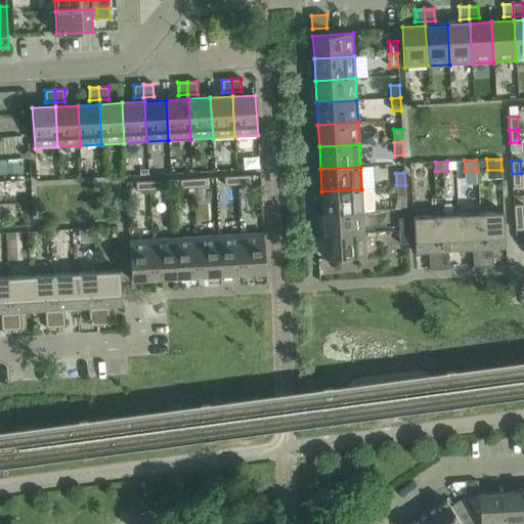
[(521,173),(512,174),(513,186),(521,186),(521,173)]
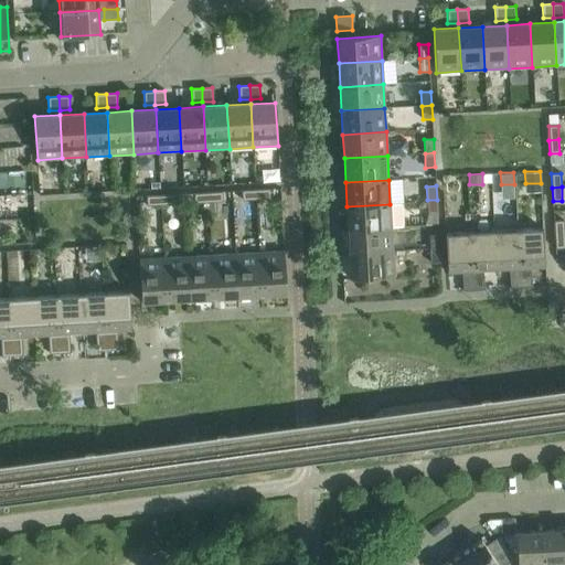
[(269,189),(255,190),(256,200),(270,199),(269,189)]
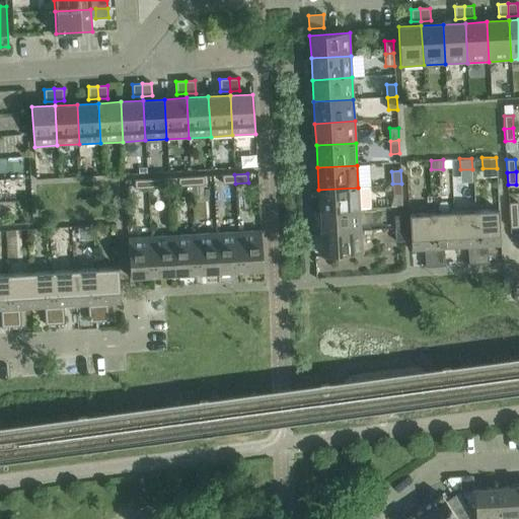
[(235,183),(234,174),(222,175),(222,184),(235,183)]
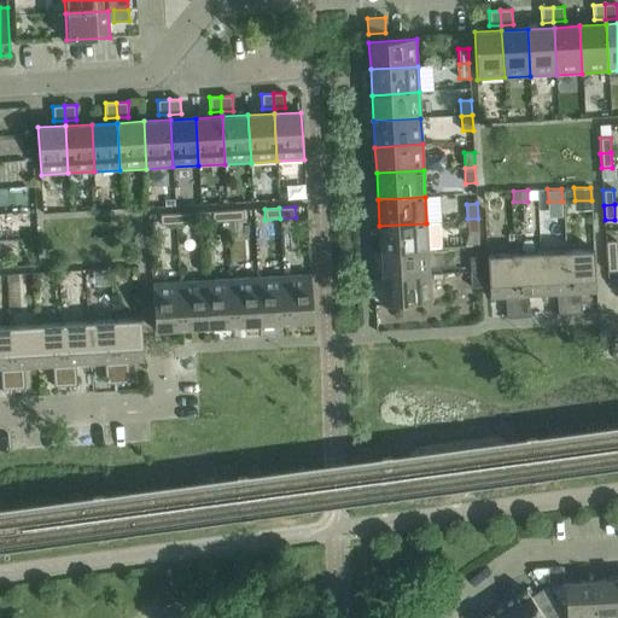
[(228,221),(227,210),(213,211),(213,222),(228,221)]
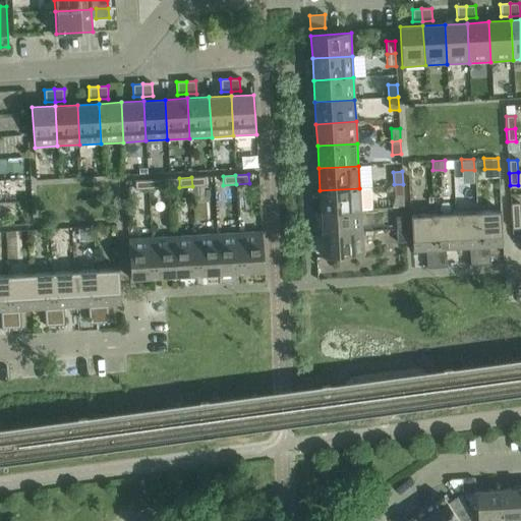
[(205,177),(191,177),(192,186),(205,186),(205,177)]
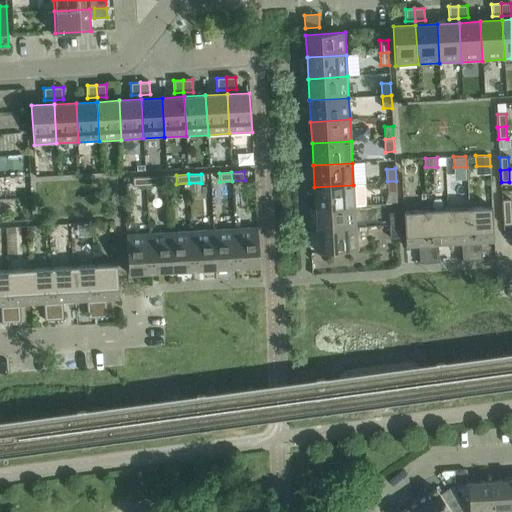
[(158,176),(145,177),(146,186),(158,185),(158,176)]
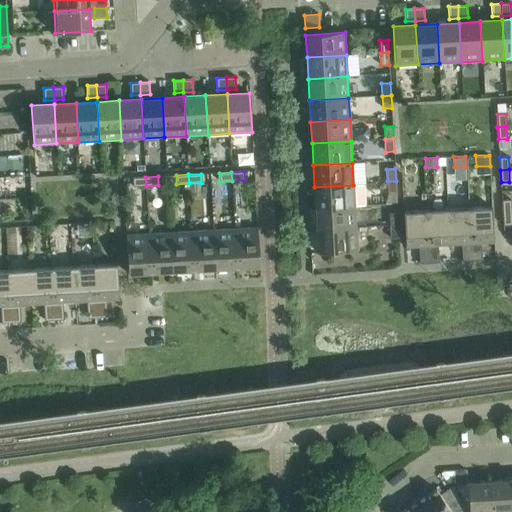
[(146,186),(145,177),(133,178),(133,187),(146,186)]
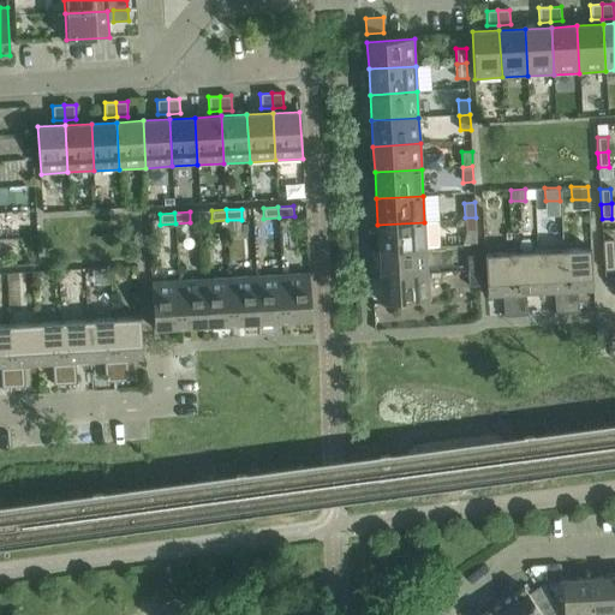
[(476,218),(465,218),(466,233),(477,232),(476,218)]
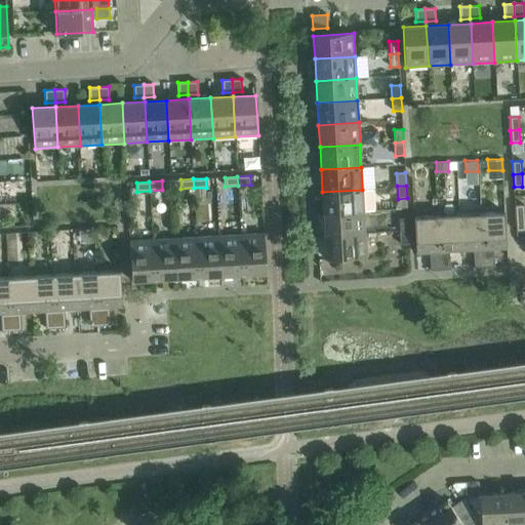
[(372,189),(362,190),(322,192),(323,214),(364,211),(374,211),(372,189)]
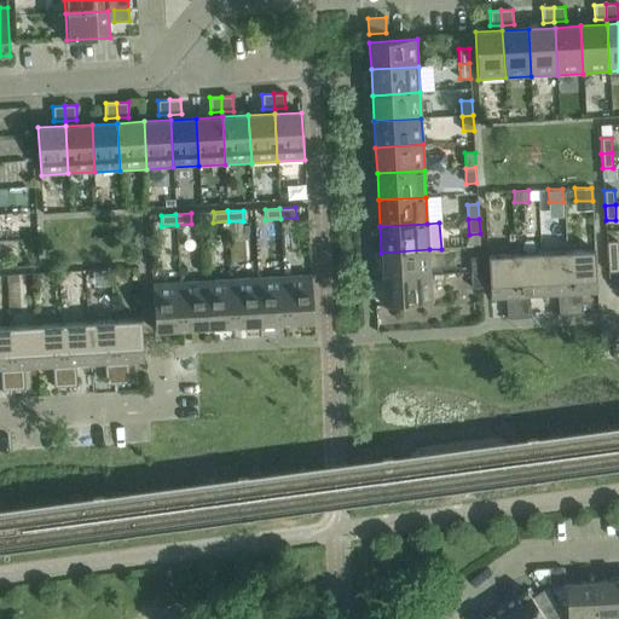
[(607,242),(607,258),(618,258),(617,242),(607,242)]
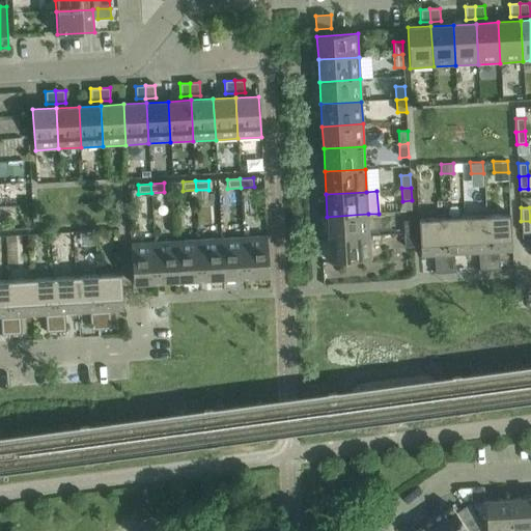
[(368,214),(327,217),(328,239),(369,236),(368,214)]
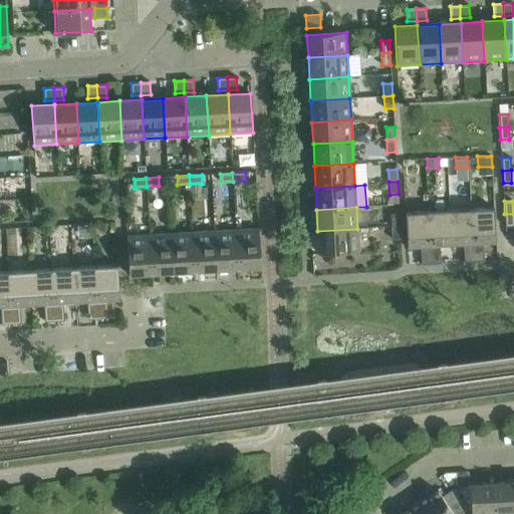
[(493,208),(471,209),(473,245),(496,243),(493,208)]
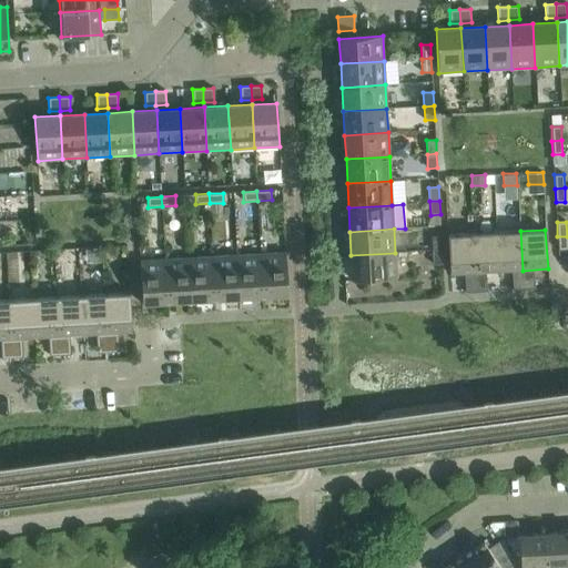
[(520,231),(496,232),(499,272),(523,271),(520,231)]
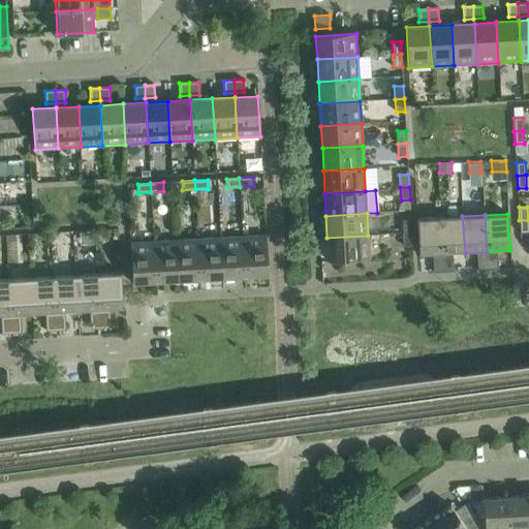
[(462,216),(440,217),(442,254),(465,253),(462,216)]
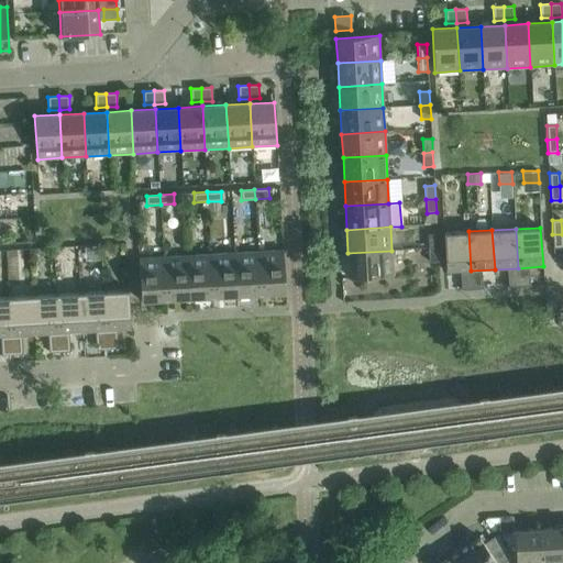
[(471,271),(468,231),(443,233),(446,272),(471,271)]
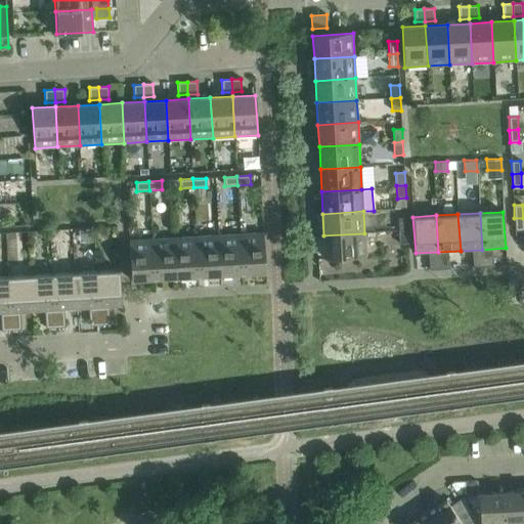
[(398,218),(399,231),(407,230),(407,218),(398,218)]
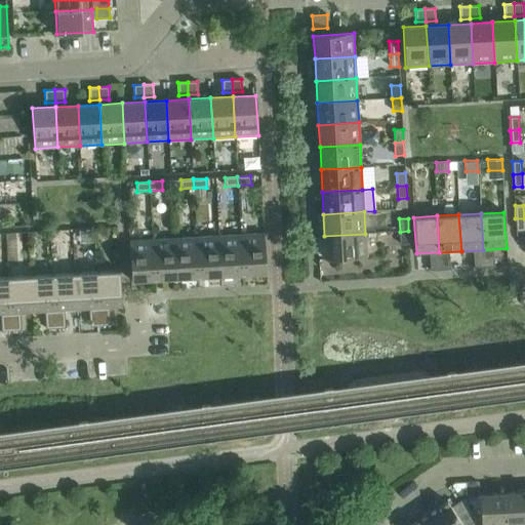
[(524,218),(515,218),(516,232),(524,231),(524,218)]
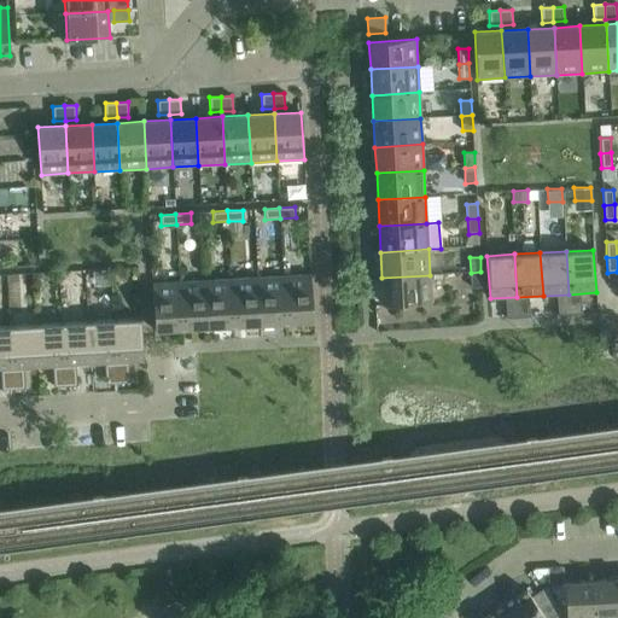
[(481,272),(471,273),(471,287),(482,287),(481,272)]
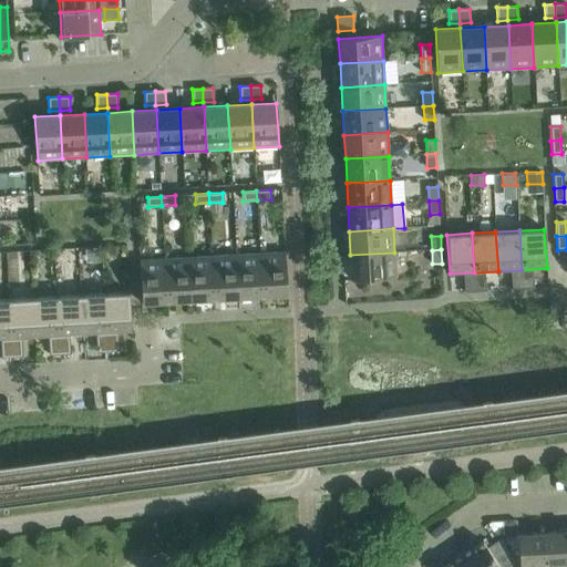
[(285,251),(260,254),(263,297),(287,296),(285,251)]
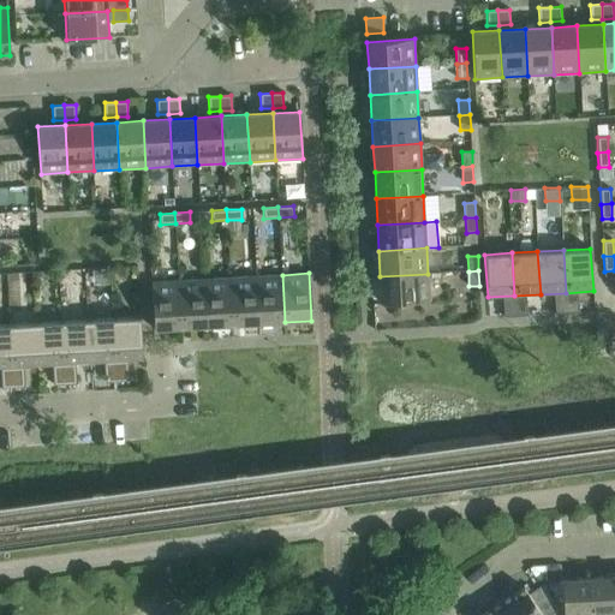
[(428,274),(380,276),(382,304),(429,300),(428,274)]
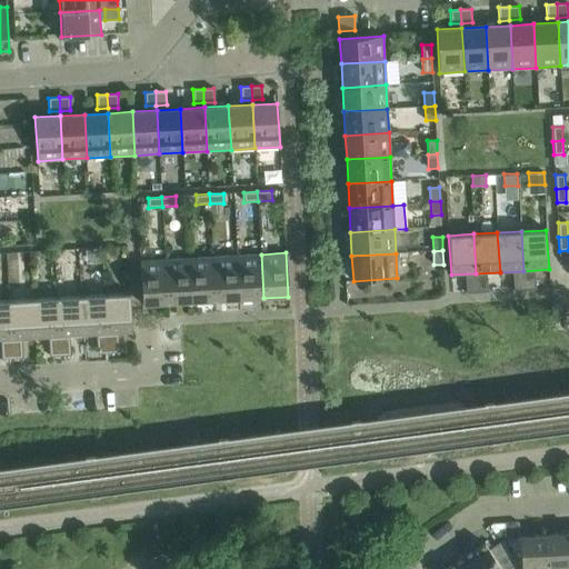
[(261,255),(237,256),(239,299),(263,298),(261,255)]
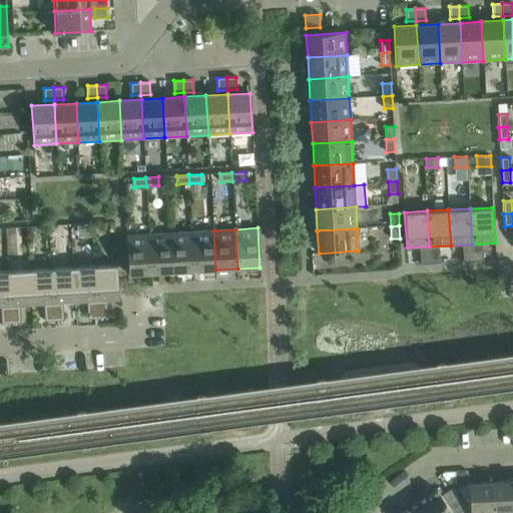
[(213,230),(192,231),(194,271),(215,270),(213,230)]
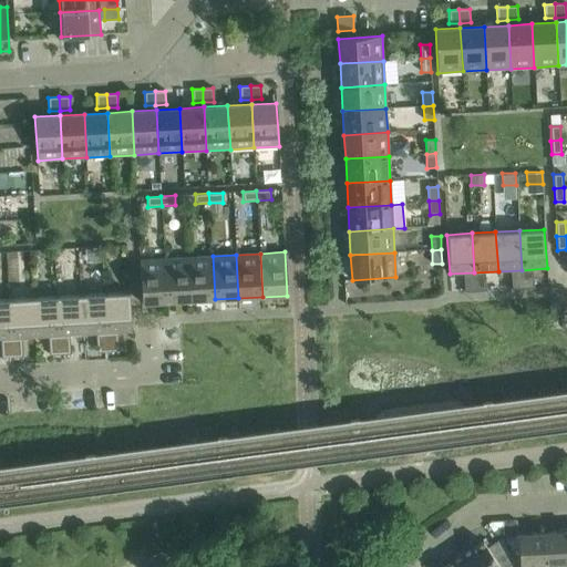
[(213,256),(188,257),(191,301),(215,299),(213,256)]
